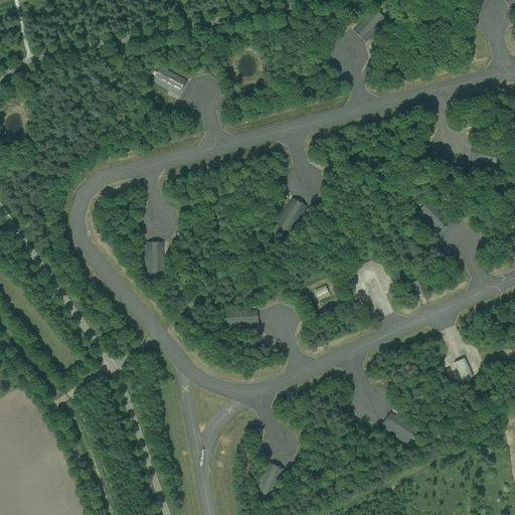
[(514,0),(504,0),(511,12),(514,9),(514,0)]
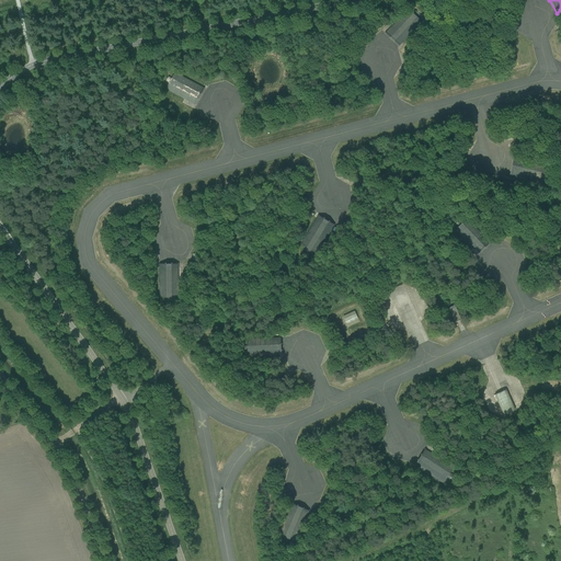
[(385,33),(399,46),(422,22),(419,19),(421,15),(415,10),(412,12),(409,9),(385,33)]
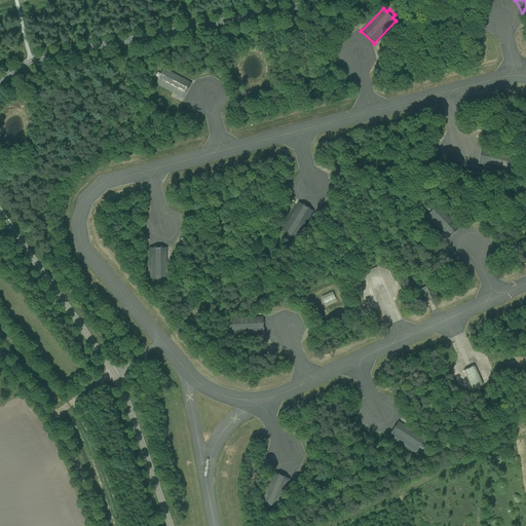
[(155,83),(183,99),(192,82),(164,68),(161,72),(158,71),(155,77),(158,79),(155,83)]
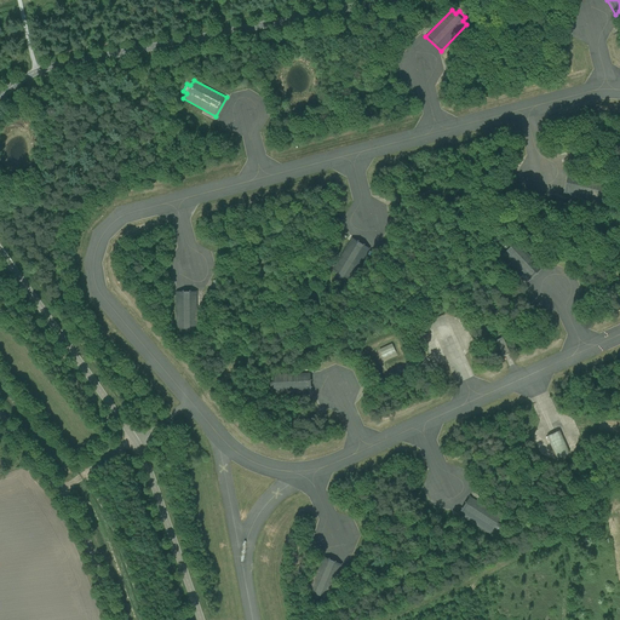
[(369,248),(351,237),(332,270),(337,273),(334,276),(343,281),(345,277),(350,281),(369,248)]
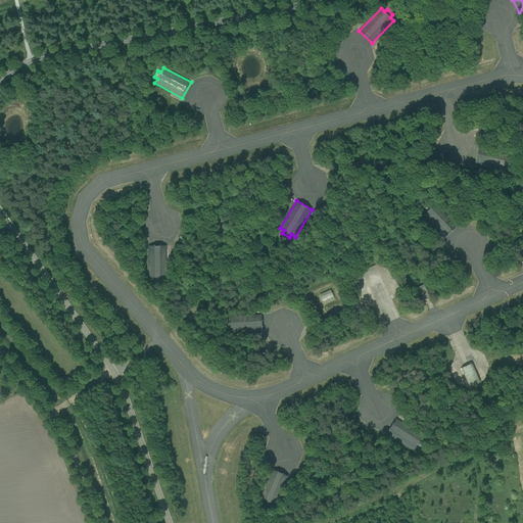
[(423,216),(436,230),(444,239),(458,227),(435,203),(432,207),(429,204),(424,209),(426,212),(423,216)]
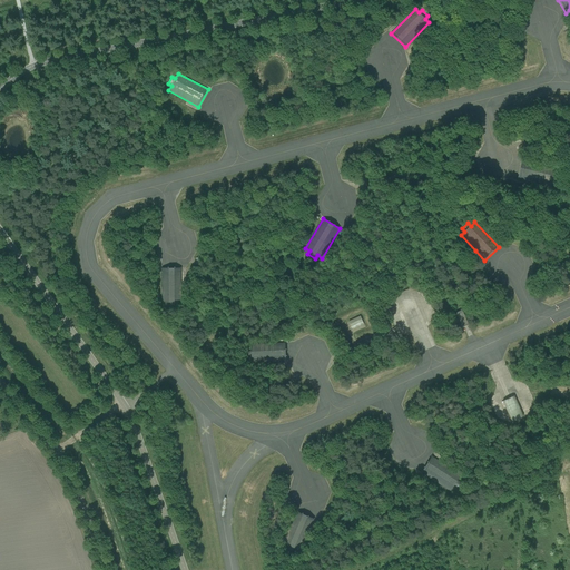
[(161,268),(161,273),(161,303),(167,303),(167,306),(176,306),(176,303),(182,303),(182,268),(161,268)]
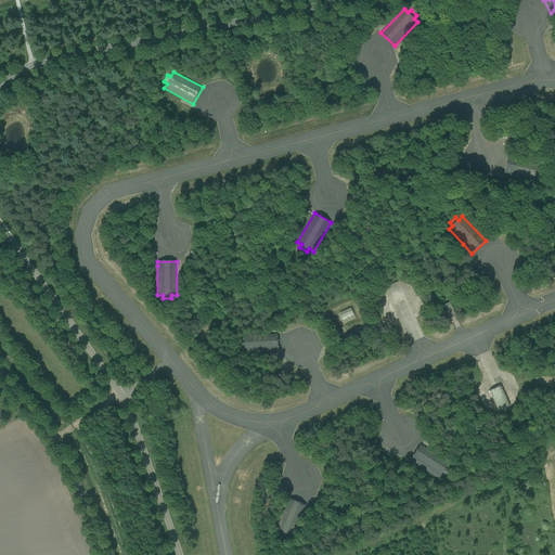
[(450,319),(455,317),(456,315),(455,315),(450,302),(444,305),(450,318),(450,319)]
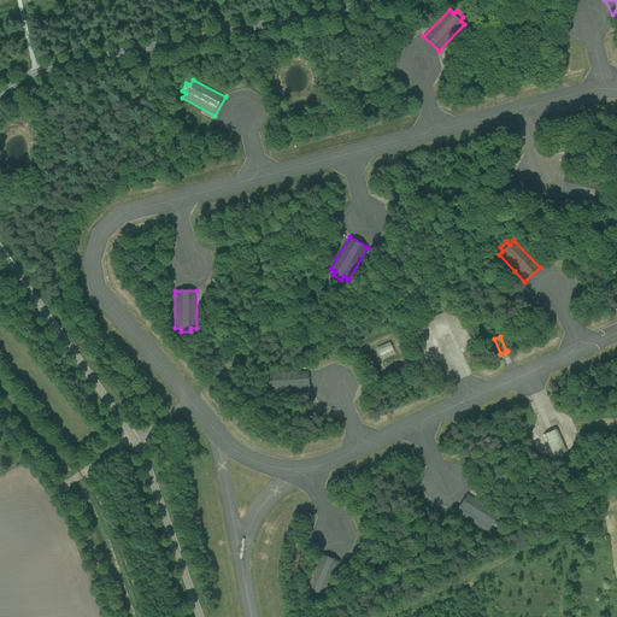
[(394,351),(391,342),(377,347),(382,357),(394,351)]
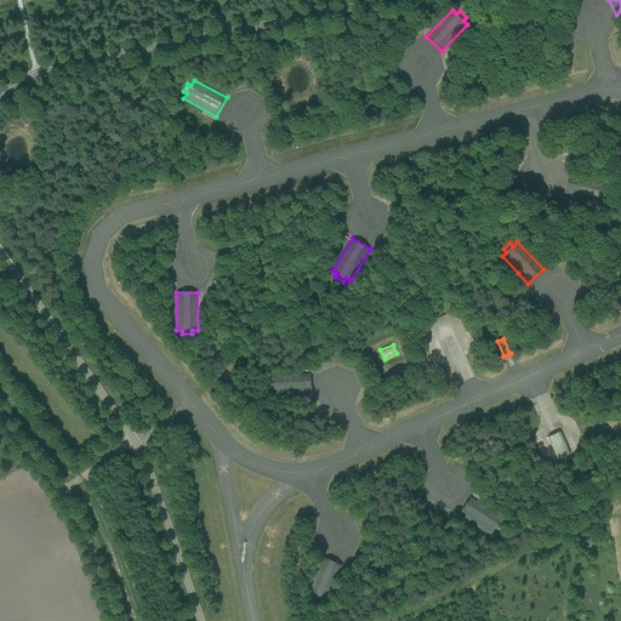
[(311,374),(306,374),(273,375),(273,381),(269,381),(269,391),(274,391),(274,397),(312,394),(311,374)]
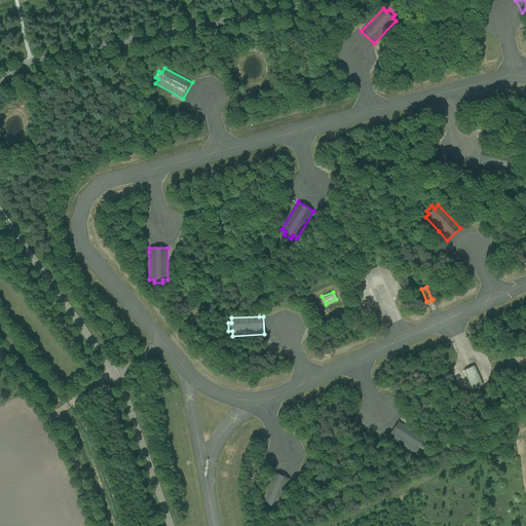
[(463,370),(473,389),(483,384),(475,366),(463,370)]
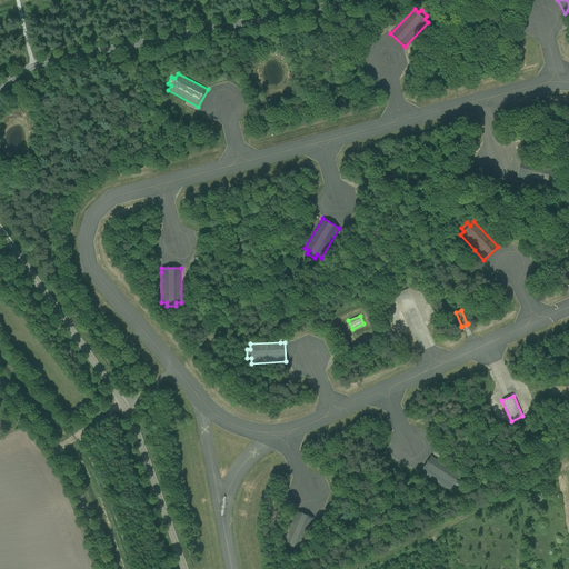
[(442,463),(431,456),(420,472),(425,475),(449,491),(449,490),(452,486),(456,488),(460,481),(457,479),(460,475),(442,463)]
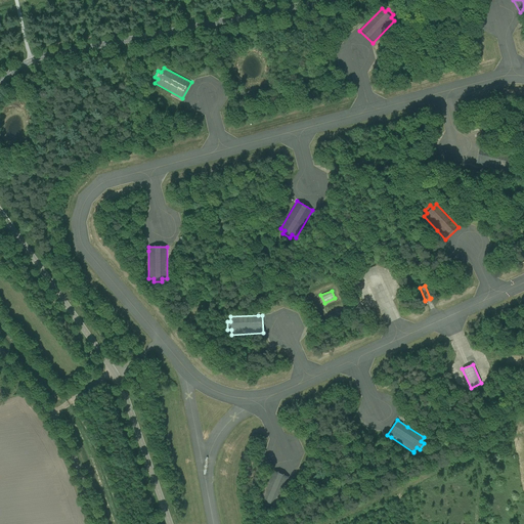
[(272,470),(271,474),(260,498),(264,500),(263,505),(270,508),(271,505),(276,507),(289,477),(272,470)]
